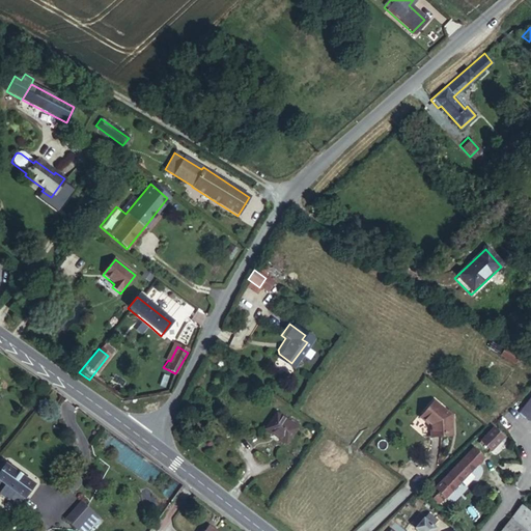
[(288,367),(291,363),(279,354),(278,350),(273,356),(288,367)]
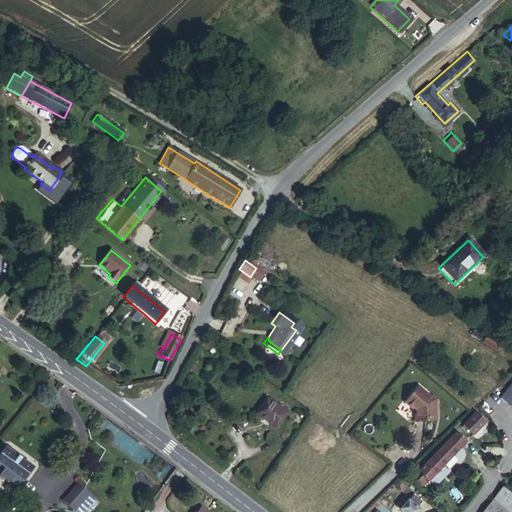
[(489,343),(484,339),(479,347),(485,350),(489,343)]
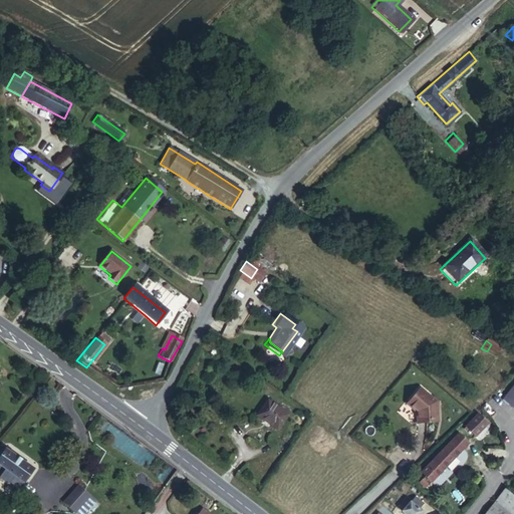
[(498,348),(491,344),(487,351),(494,356),(498,348)]
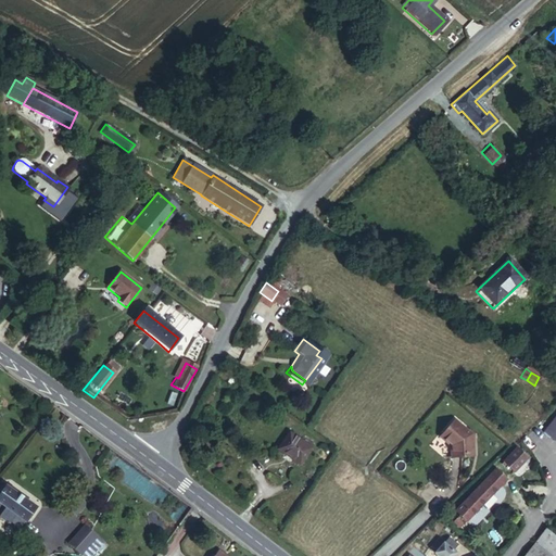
[(555,415),(542,433),(555,444),(555,415)]
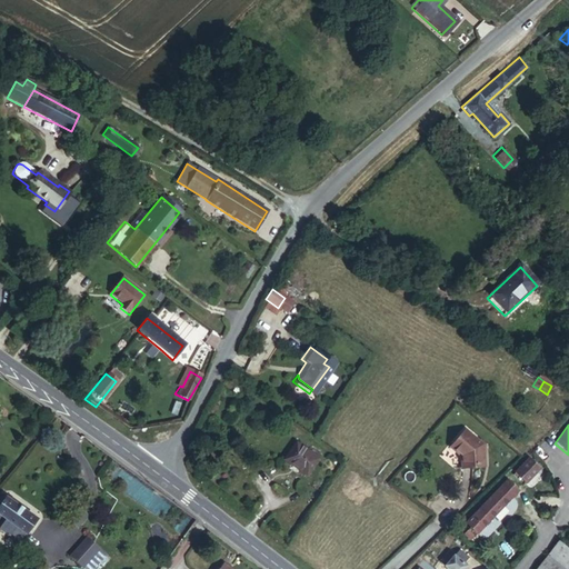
[(480,447),(460,430),(445,448),(456,457),(457,468),(468,468),(469,466),(480,465),(479,449),(480,447)]
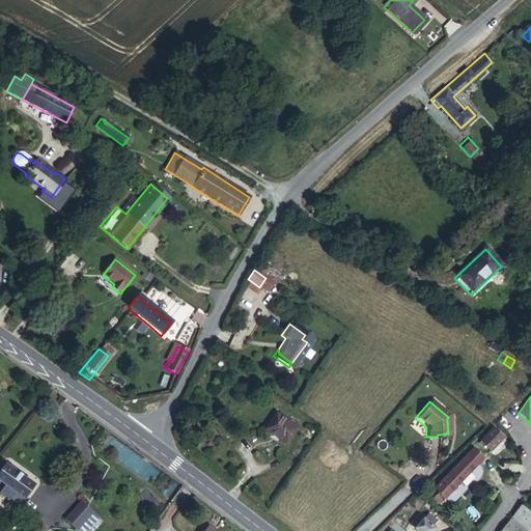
[(299,431),(278,415),(266,429),(287,446),(299,431)]
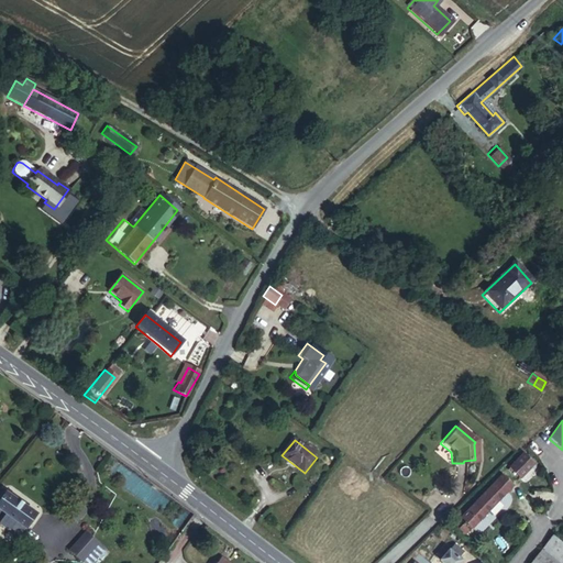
[(533,464),(522,454),(509,467),(519,477),(533,464)]
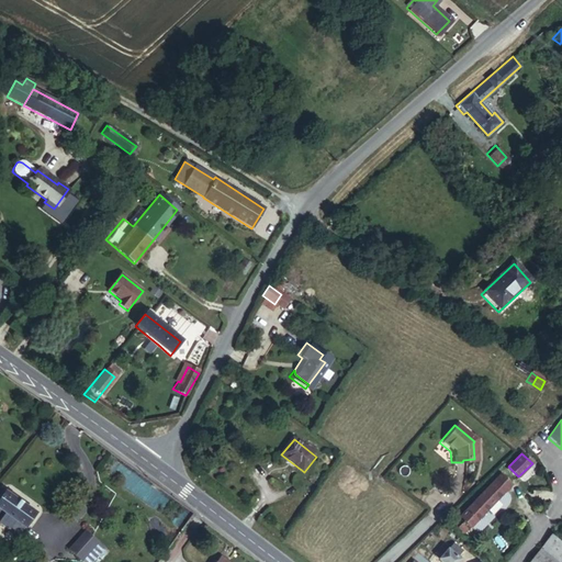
[(499,474),(460,516),(471,526),(510,485),(499,474)]
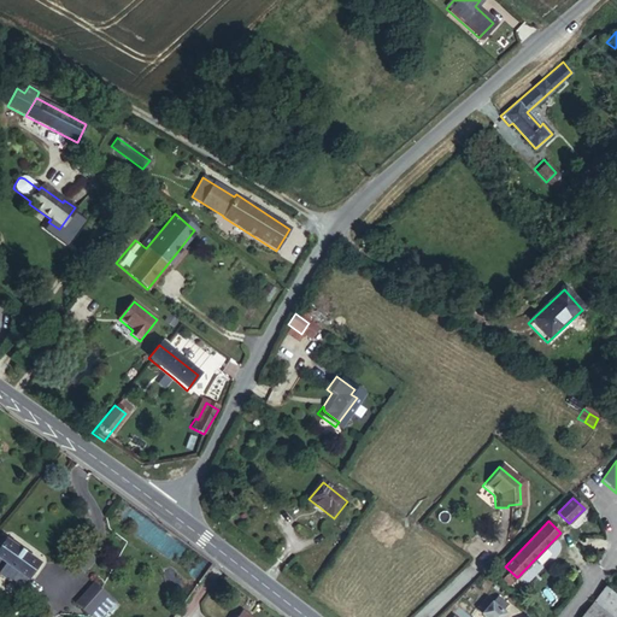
[(12,539),(1,554),(13,564),(7,571),(17,580),(23,571),(34,580),(46,564),(12,539)]
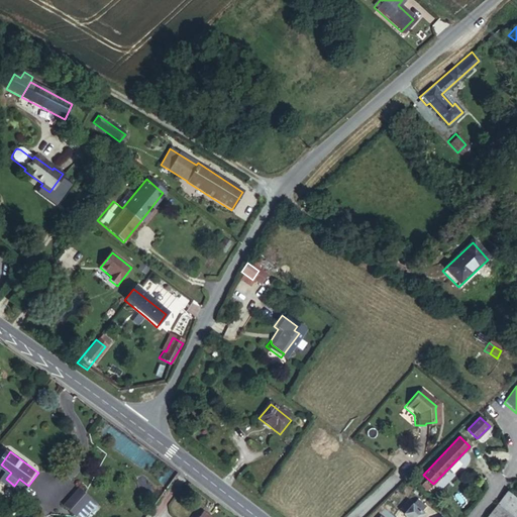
[(1,464),(0,464),(0,475),(6,479),(11,473),(1,464)]
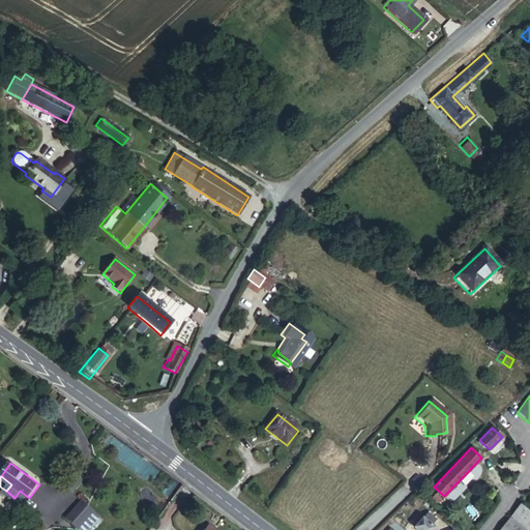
[(15,498),(24,505),(29,498),(20,491),(15,498)]
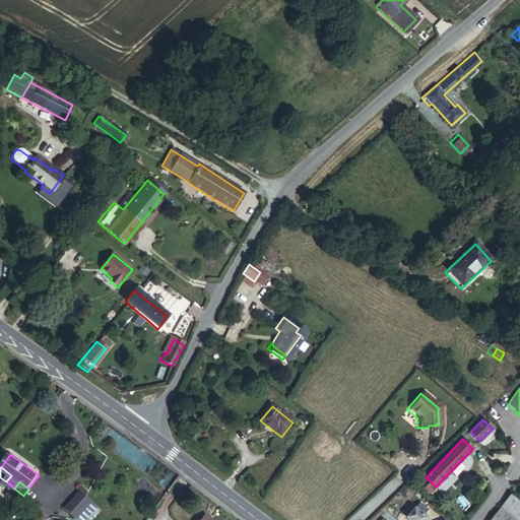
[(83,493),(73,506),(85,515),(95,503),(83,493)]
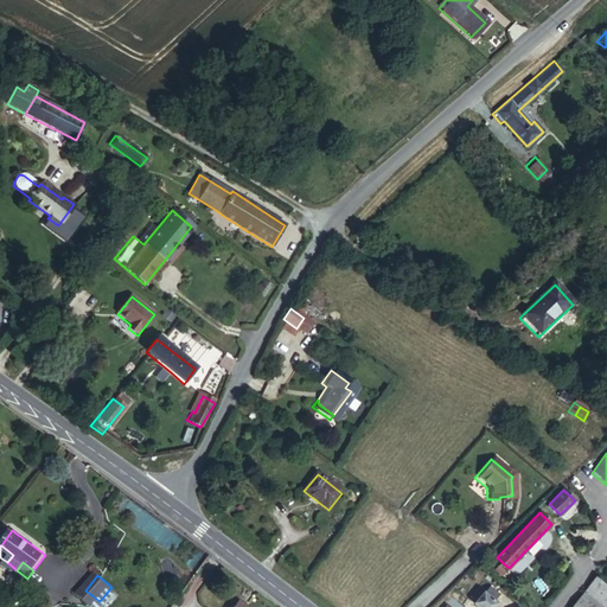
[(606,606),(606,583),(600,579),(580,606),(581,606),(606,606)]
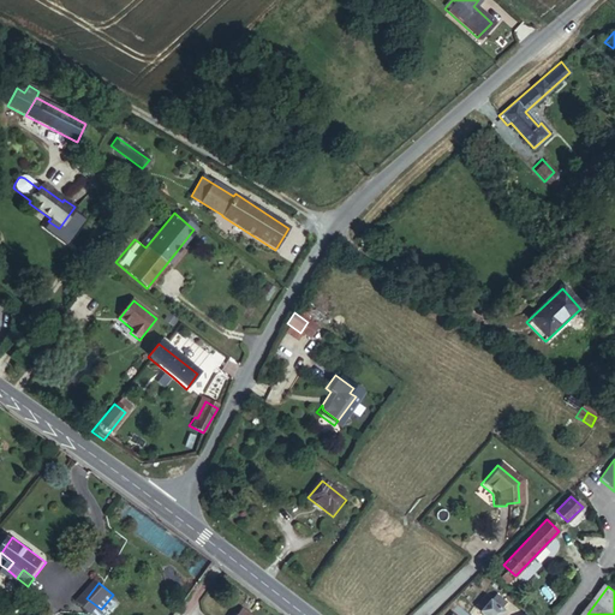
[(493,597),(489,603),(497,610),(501,604),(493,597)]
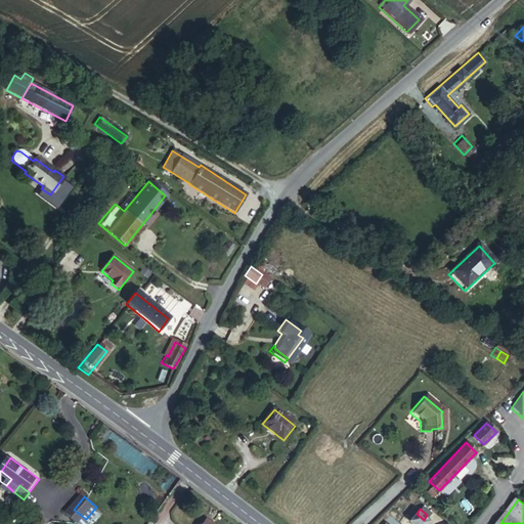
[(82,523),(86,519),(74,510),(70,516),(79,523),(82,523)]
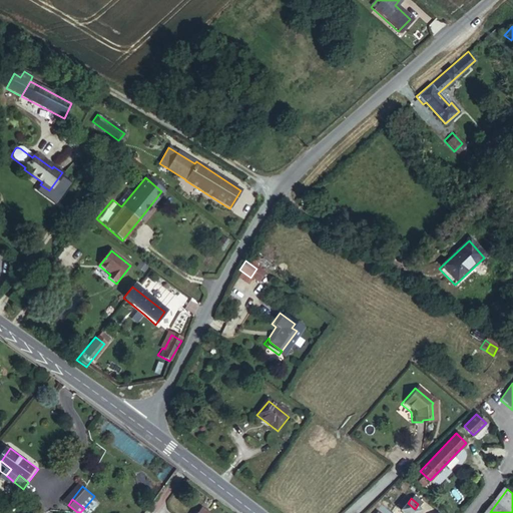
[(397,512),(404,503),(400,501),(394,509),(397,512)]
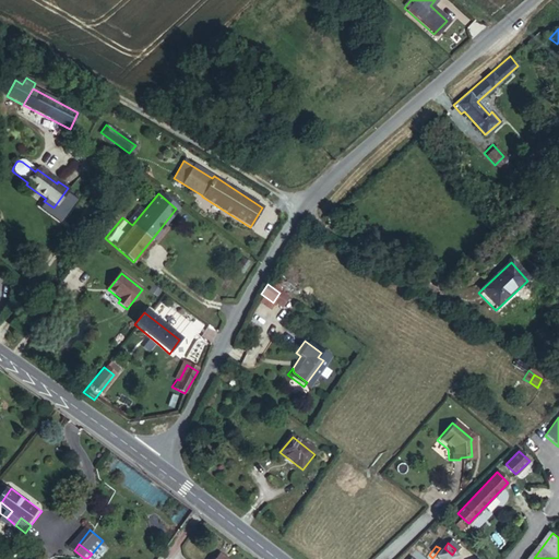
[(452,555),(444,548),(442,547),(440,548),(432,558),(433,558),(453,558),(455,557),(452,555)]
